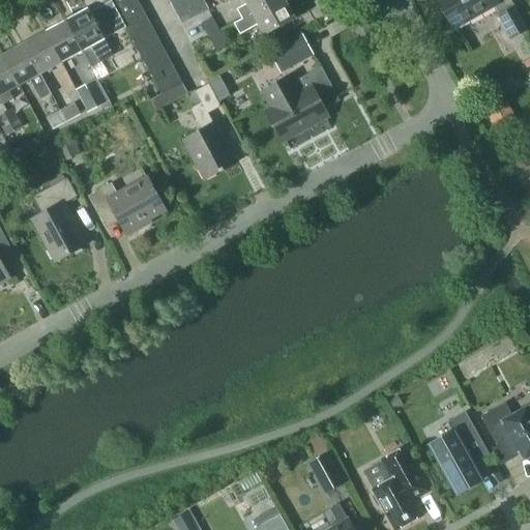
[(110,0),(112,1),(115,8),(130,0),(110,0)]
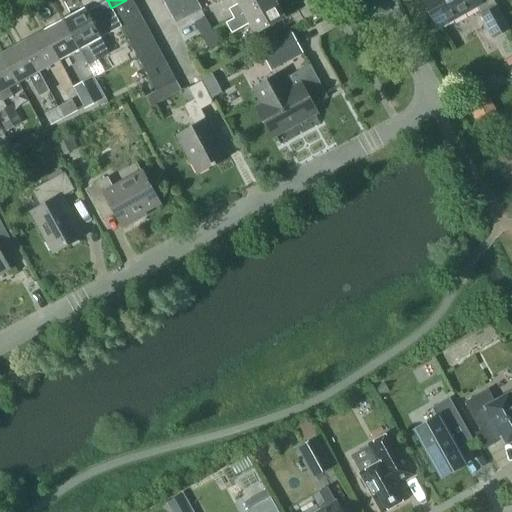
[(126,0),(111,8),(117,19),(137,8),(132,0),(126,0)]
